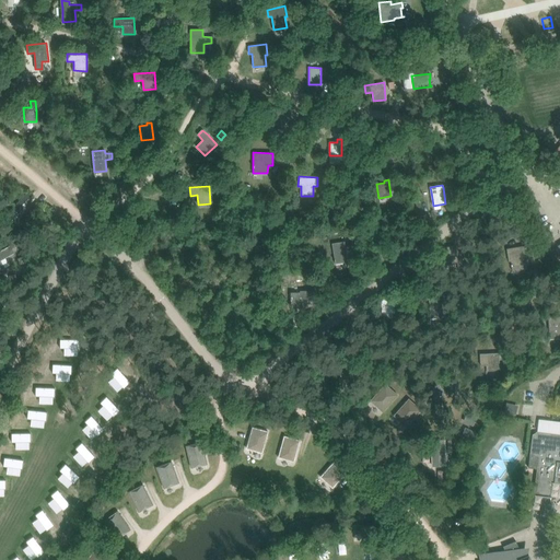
[(251,228),(252,244),(264,243),(263,224),(258,224),(258,226),(251,228)]
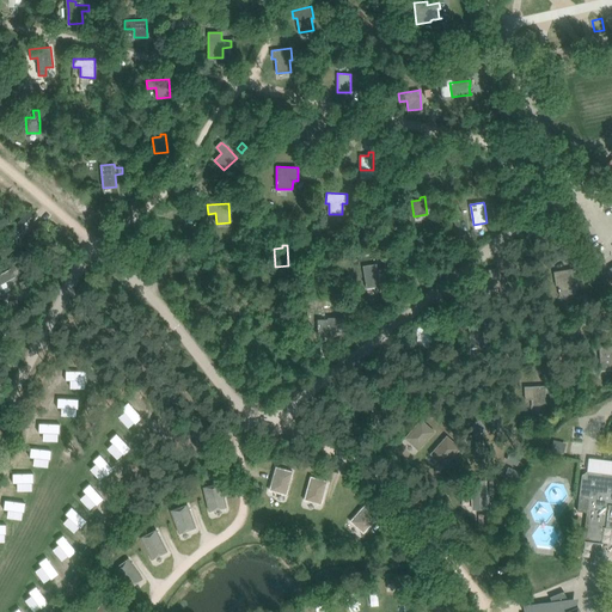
[(380,286),(378,276),(377,265),(377,264),(362,265),(366,288),(380,286)]
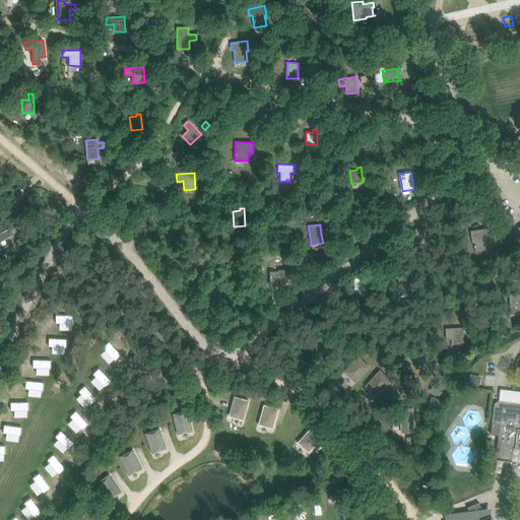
[(490,250),(488,236),(490,236),(489,228),(470,231),(472,243),(474,243),(475,252),(490,250)]
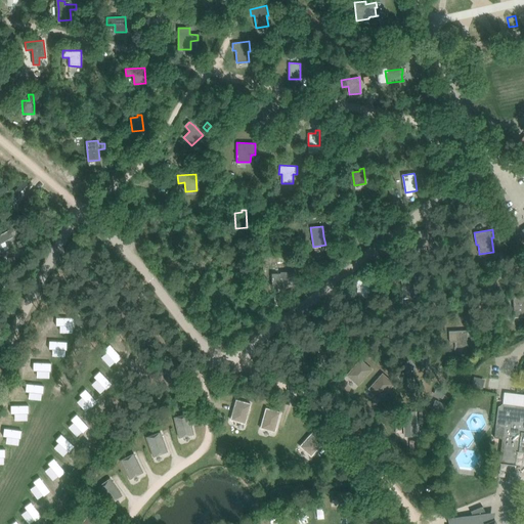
[(417,249),(429,247),(427,230),(415,231),(417,249)]
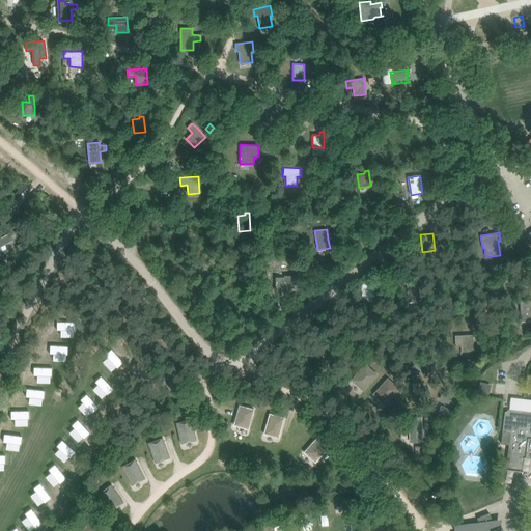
[(285,277),(276,277),(276,288),(276,291),(290,291),(290,288),(302,287),(305,287),(305,279),(302,279),(302,277),(302,275),(285,275),(285,277)]
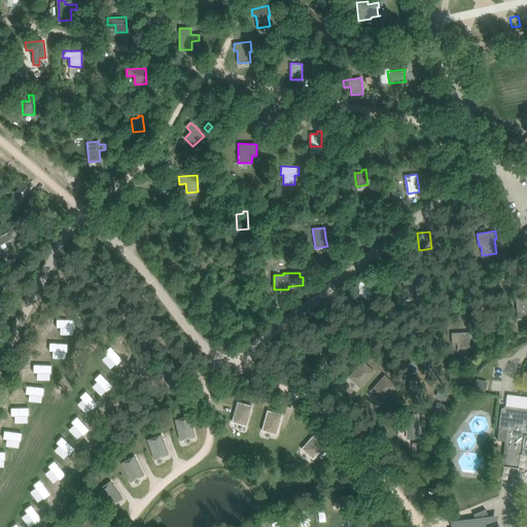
[(358,282),(359,294),(371,294),(371,284),(377,284),(377,278),(365,279),(365,281),(358,282)]
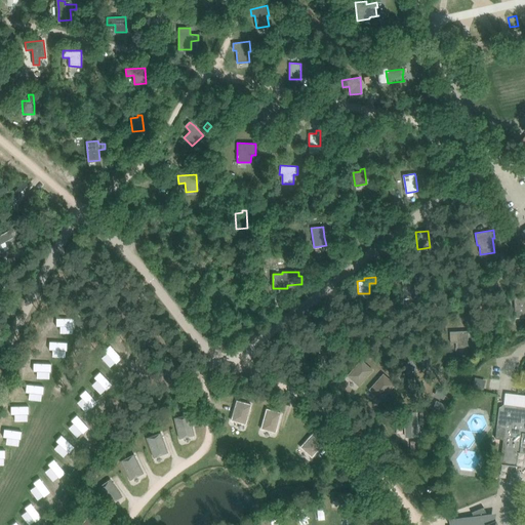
[(416,279),(402,279),(403,299),(415,298),(414,285),(417,285),(416,279)]
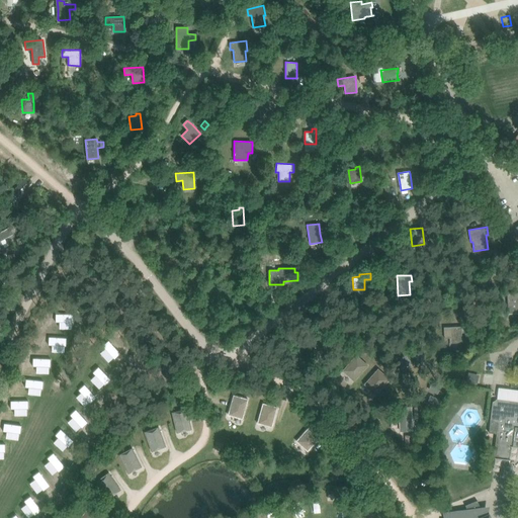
[(517,312),(517,292),(507,293),(509,314),(517,312)]
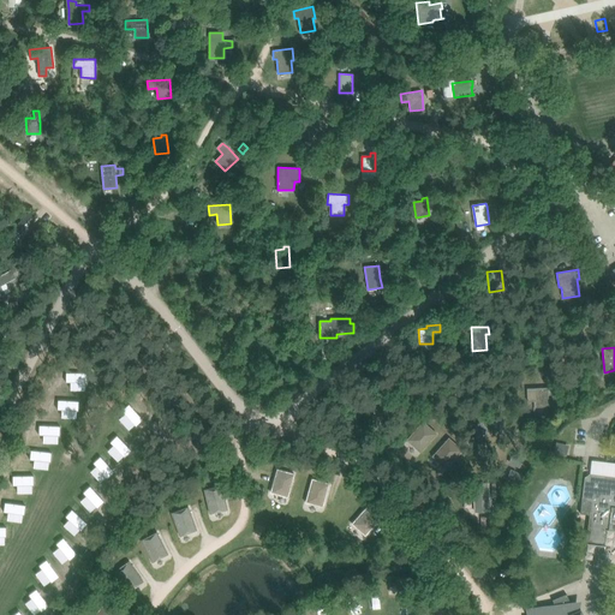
[(533,388),(527,389),(527,401),(535,401),(535,406),(549,406),(548,388),(542,388),(533,388)]
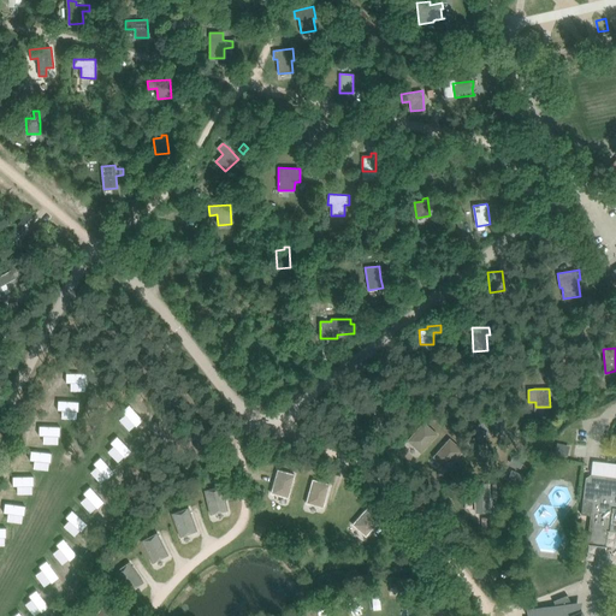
[(381,402),(373,402),(375,419),(389,416),(388,401),(386,401),(386,398),(381,398),(381,402)]
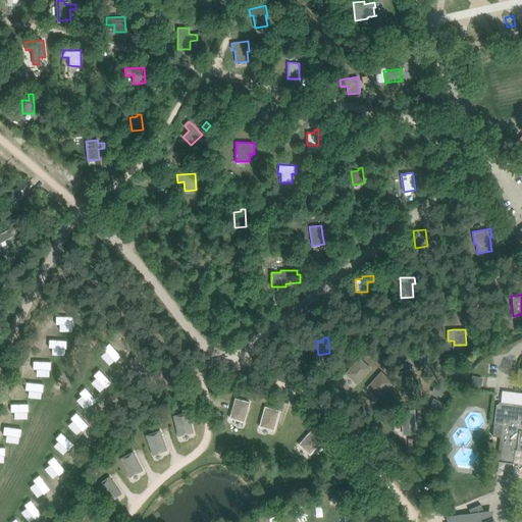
[(359,357),(345,373),(357,384),(371,368),(359,357)]
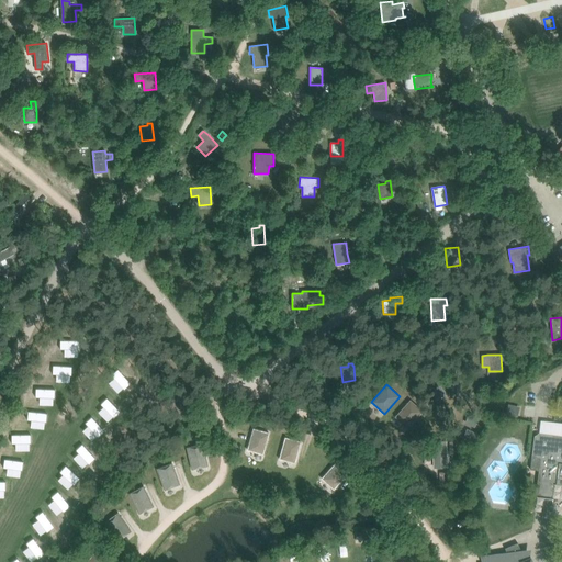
[(536,404),(537,393),(526,392),(525,402),(536,404)]
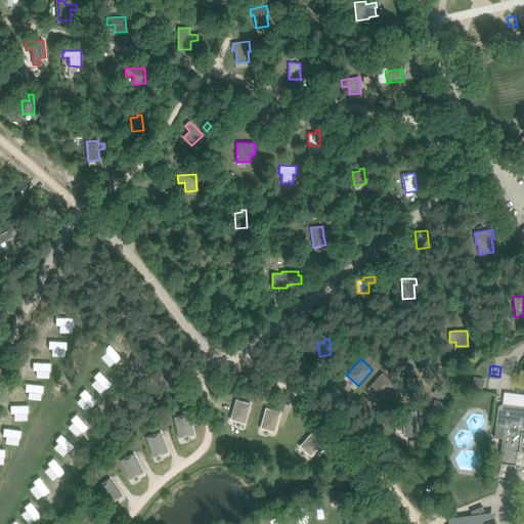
[(383,373),(368,389),(380,399),(394,383),(383,373)]
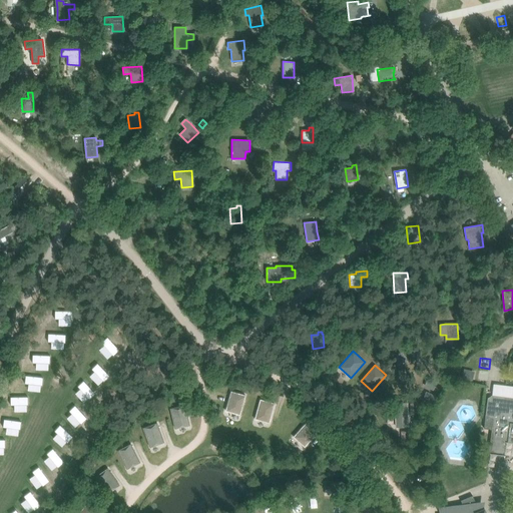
[(38,369),(38,377),(60,379),(60,371),(38,369)]
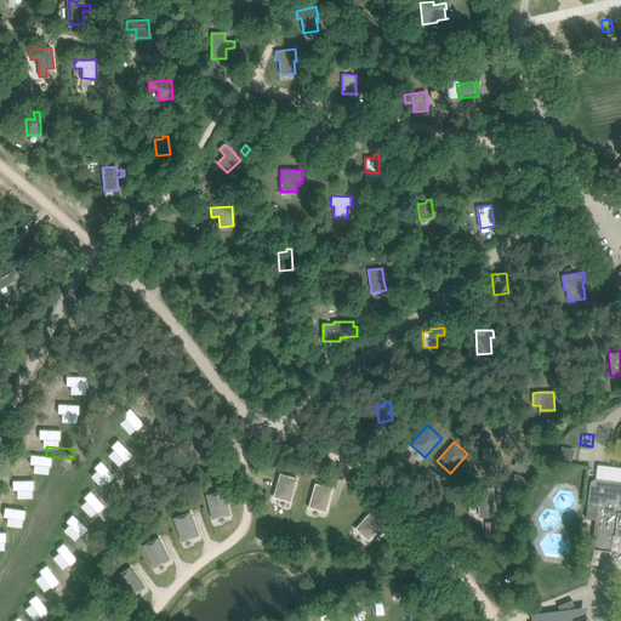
[(562,448),(559,457),(571,460),(574,450),(562,448)]
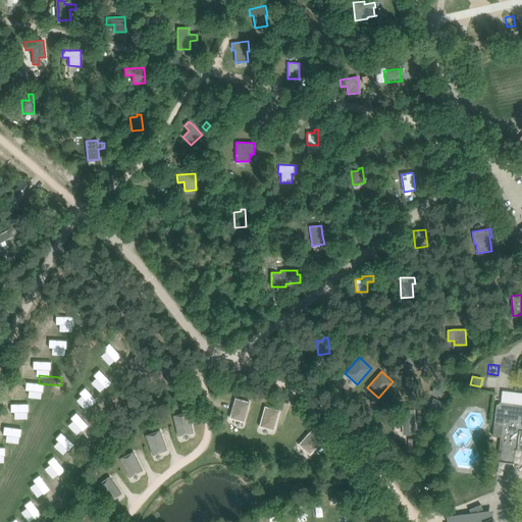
[(498,377),(487,376),(486,386),(497,387),(498,377)]
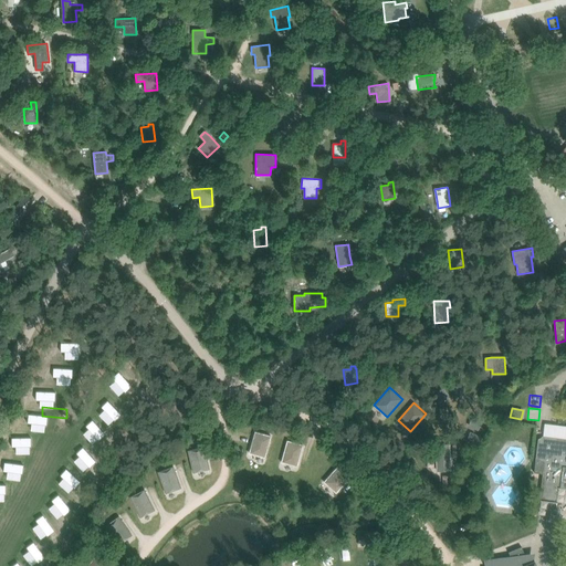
[(478,431),(482,421),(472,416),(468,426),(478,431)]
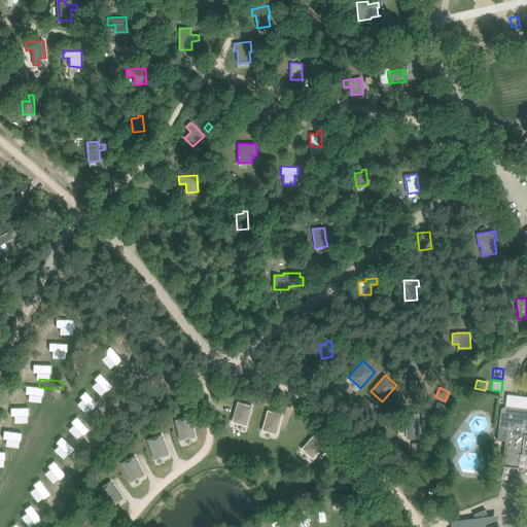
[(20,392),(15,399),(35,410),(39,402),(20,392)]
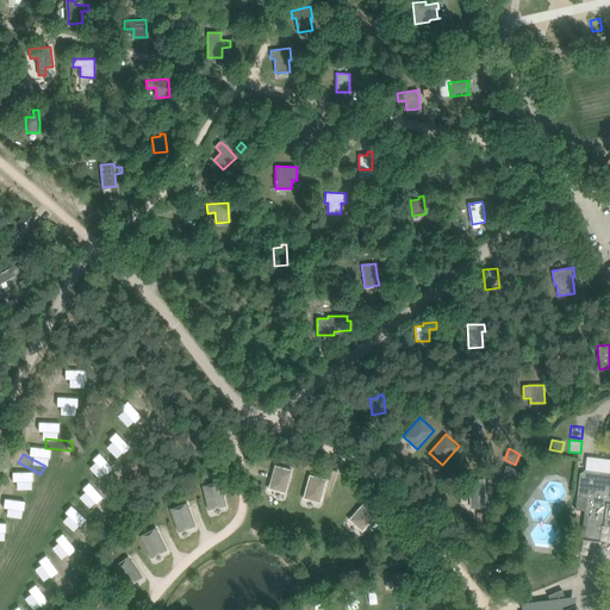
[(100,456),(93,462),(110,483),(117,477),(100,456)]
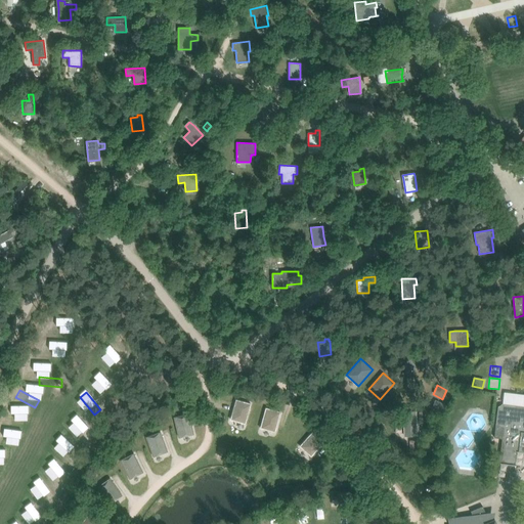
[(3,403),(18,411),(24,402),(8,394),(3,403)]
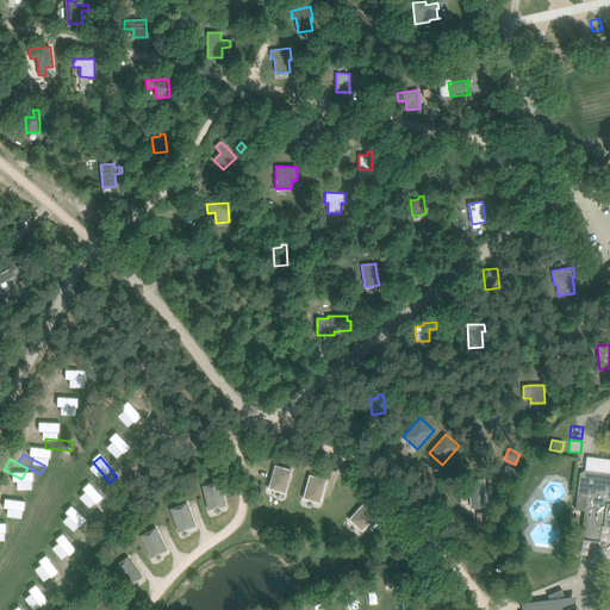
[(595,461),(593,470),(607,471),(608,462),(595,461)]
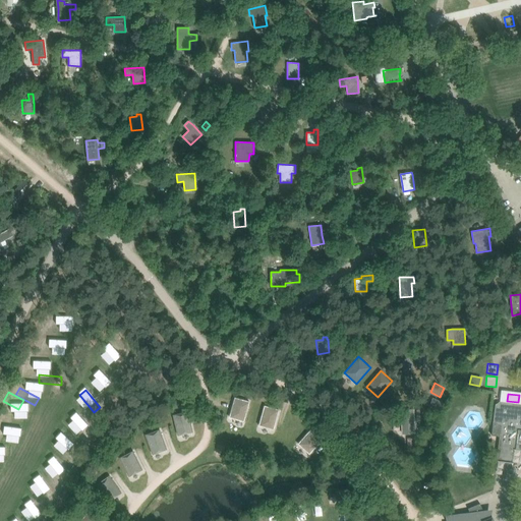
[(53,410),(67,416),(73,403),(59,396),(53,410)]
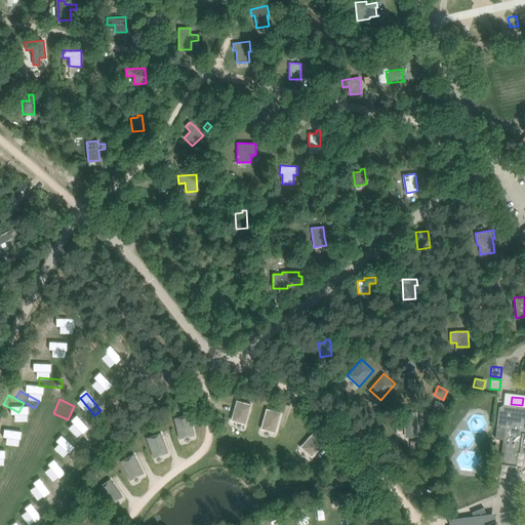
[(251,405),(237,400),(231,420),(246,425),(251,405)]
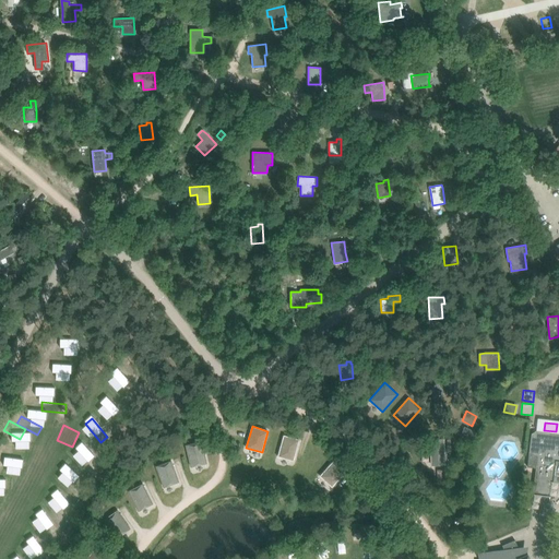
[(558,432),(536,430),(531,433),(527,466),(536,467),(533,494),(545,496),(549,492),(550,482),(552,482),(558,482),(558,432)]
